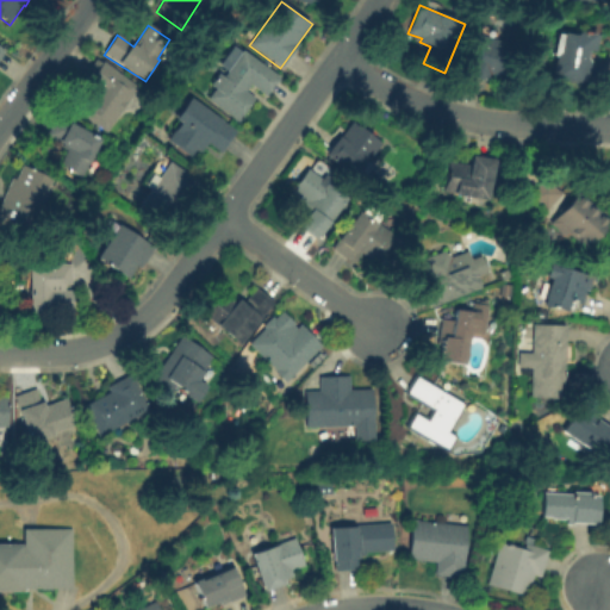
[(592,86),(552,80),(555,56),(553,56),(556,35),(574,37),(579,32),(597,36),(595,53),(589,53),(587,58),(596,68),(592,86)]
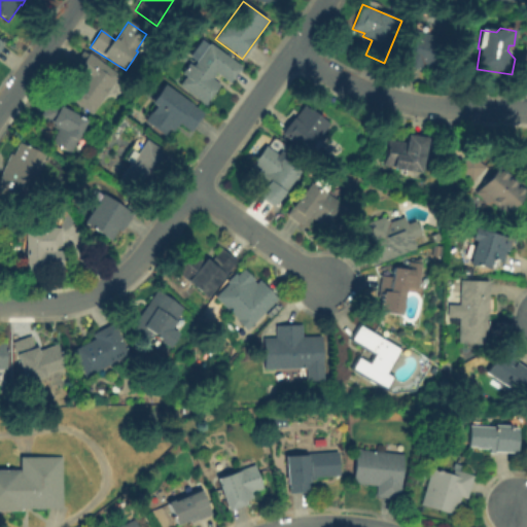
[(400,65),(410,30),(448,41),(440,70),(429,68),(428,70),(418,67),(417,70),(400,65)]
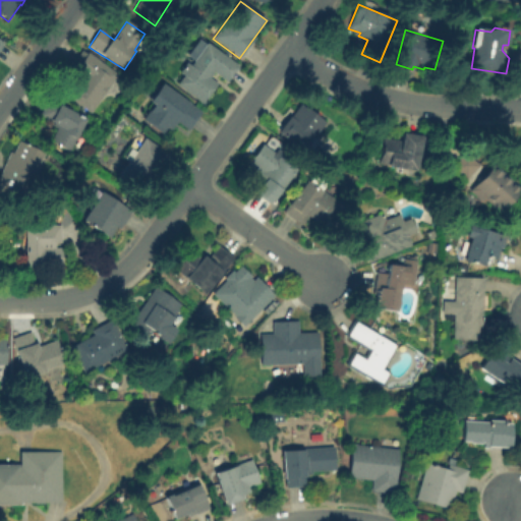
[(204,105),(176,85),(183,76),(179,73),(186,63),(191,66),(208,43),(239,66),(227,82),(214,73),(211,78),(218,83),(204,105)]
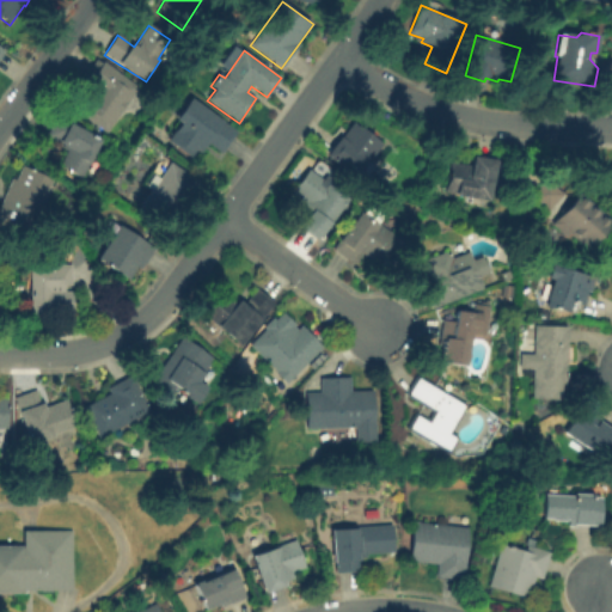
[(79,114),(96,90),(89,84),(90,81),(84,78),(96,61),(102,65),(104,62),(140,89),(108,134),(79,114)]
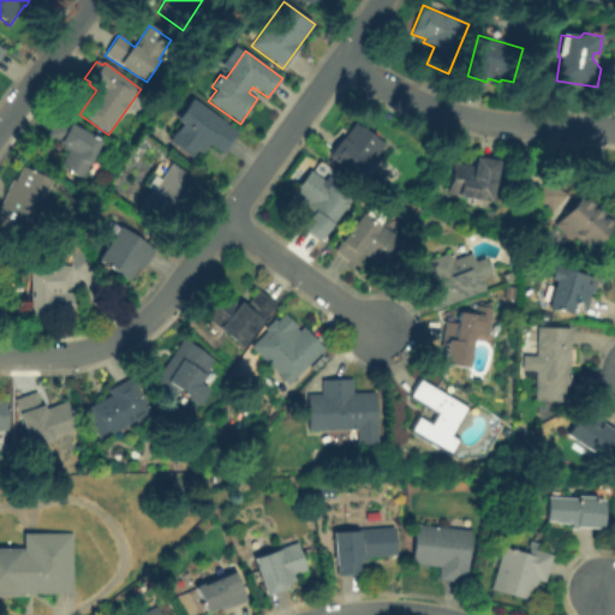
[(175,120),(191,99),(239,133),(224,155),(209,145),(202,156),(198,154),(193,160),(168,142),(181,125),(175,120)]
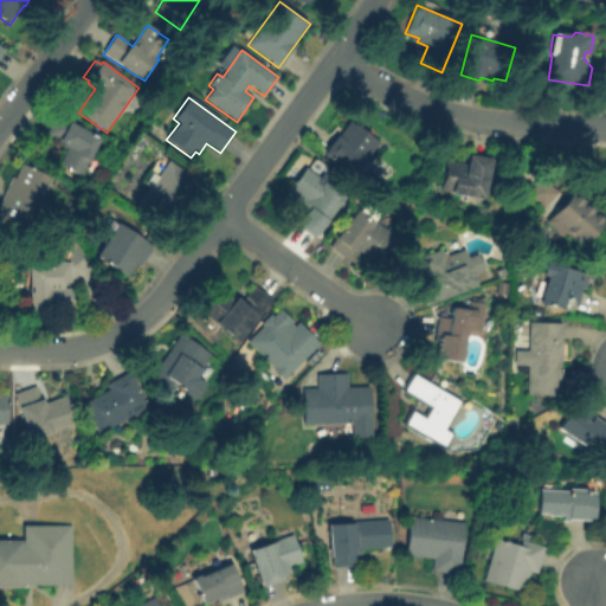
[(70,123),(102,139),(83,178),(59,166),(69,148),(45,136),(56,116),(70,123)]
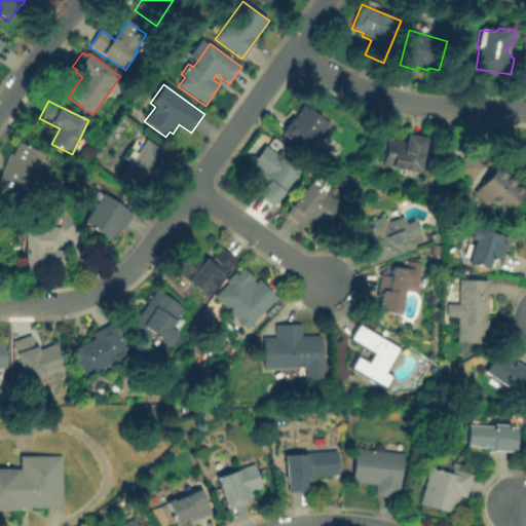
[(280,135),(292,118),(295,120),(304,107),(329,124),(317,140),(316,139),(306,153),(280,135)]
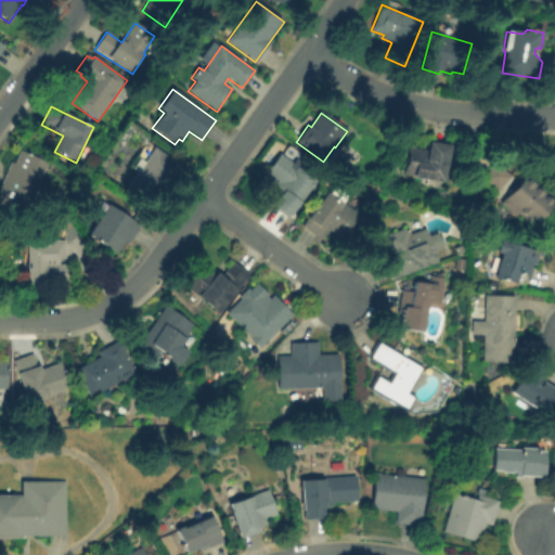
[(402,176),(407,147),(426,151),(428,143),(450,146),(443,184),(413,179),(413,177),(402,176)]
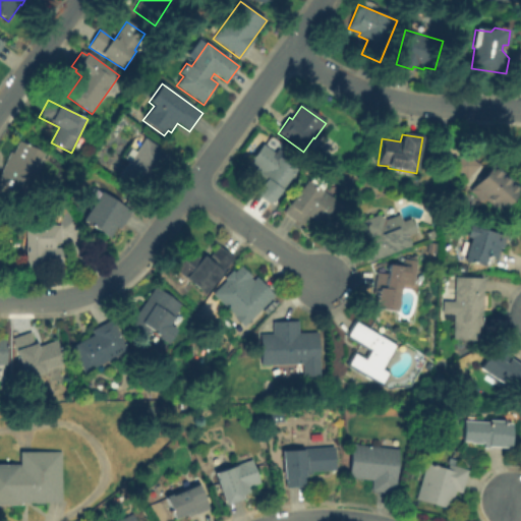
[(117,178),(145,138),(172,159),(146,198),(117,178)]
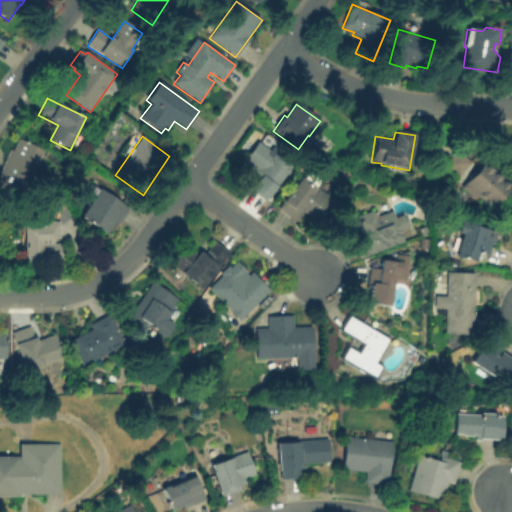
[(0,201),(0,169),(9,149),(13,150),(18,138),(44,150),(24,194),(8,187),(1,202),(0,201)]
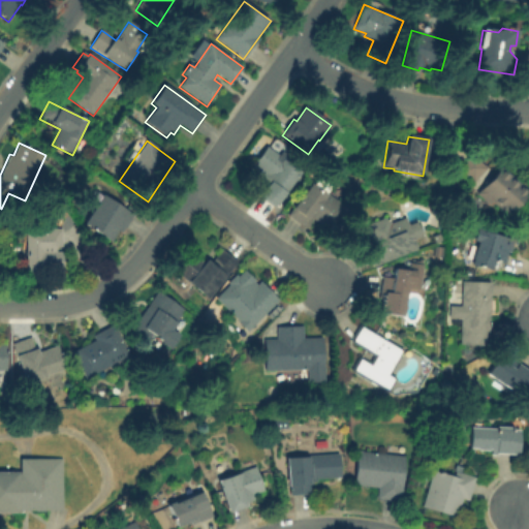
[(251,168),(266,147),(279,155),(281,152),(290,158),(287,163),(302,173),(276,209),(259,197),(269,184),(260,178),(262,176),(251,168)]
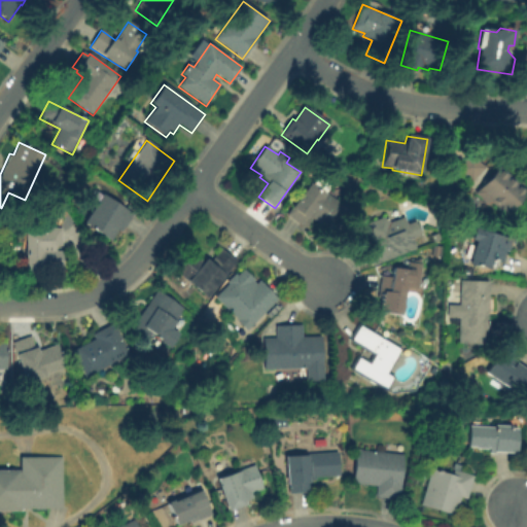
[(456,169),(469,153),(485,168),(471,183),(464,177),(459,183),(453,177),(458,171),(456,169)]
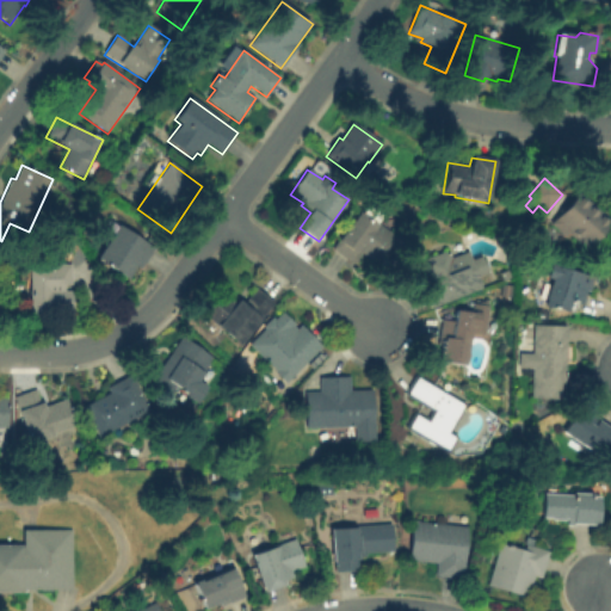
[(549,226),(580,192),(598,208),(597,209),(610,223),(586,251),(567,234),(565,239),(549,226)]
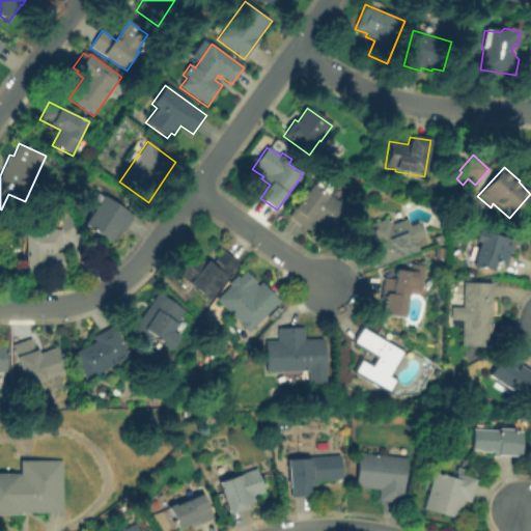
[(305,228),(287,217),(298,202),(299,203),(311,185),(326,194),(327,193),(346,206),(330,232),(311,220),(305,228)]
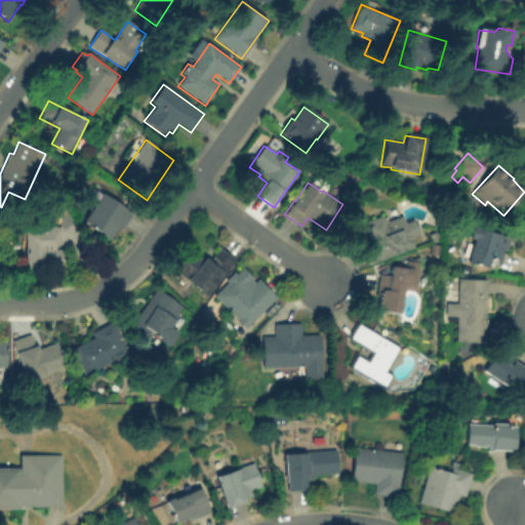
[(83,223),(102,194),(132,213),(120,232),(118,230),(111,241),(83,223)]
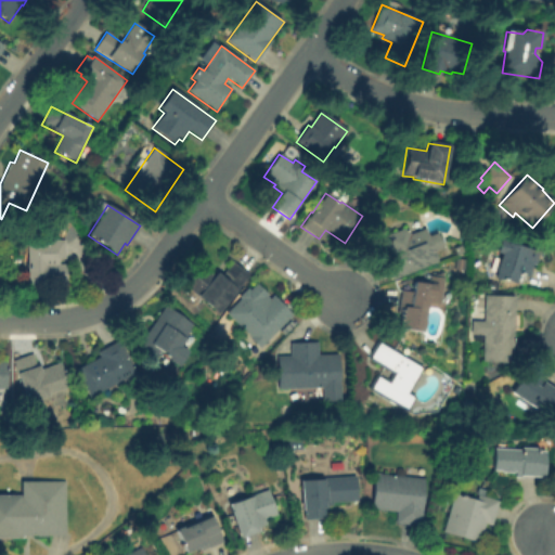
[(382,237),(403,229),(409,232),(410,234),(425,228),(428,236),(437,233),(443,248),(435,253),(438,262),(392,281),(386,263),(398,259),(396,255),(389,257),(382,237)]
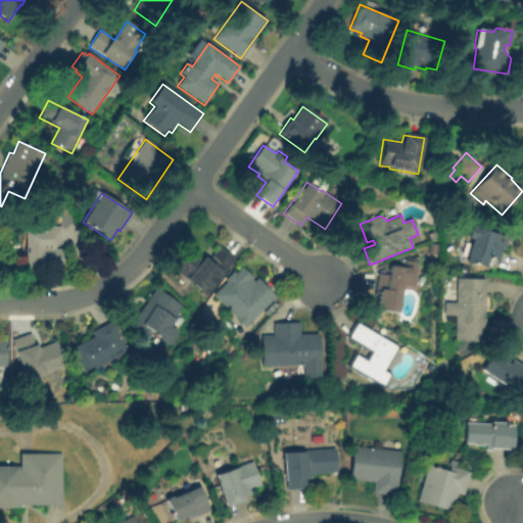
[(61,227),(62,245),(55,245),(56,251),(47,252),(47,259),(45,259),(45,272),(27,273),(25,228),(61,227)]
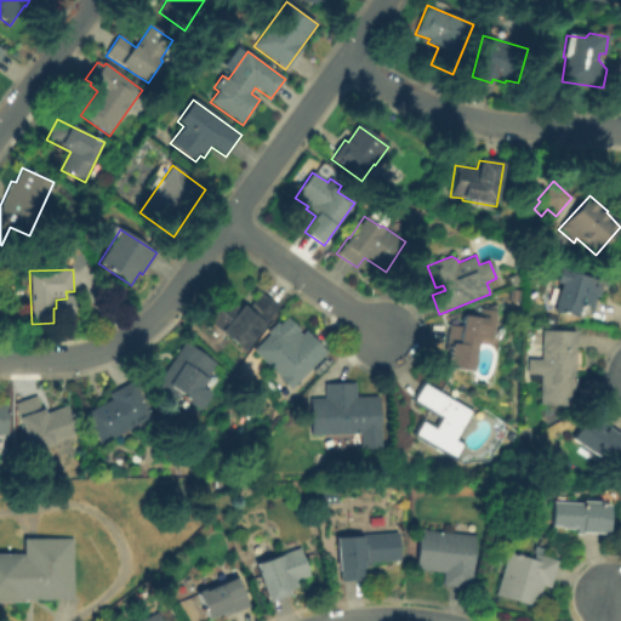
[(558,269),(603,281),(598,297),(594,296),(591,311),(579,307),(575,319),(552,313),(559,285),(554,284),(558,269)]
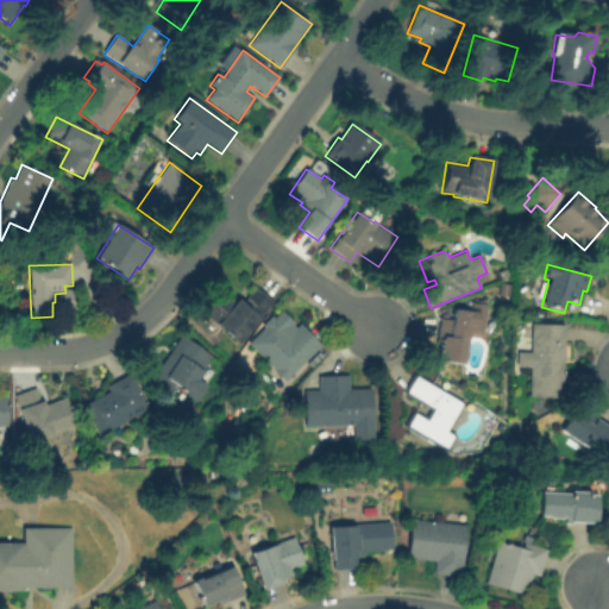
[(497,272),(507,270),(509,277),(501,281),(497,272)]
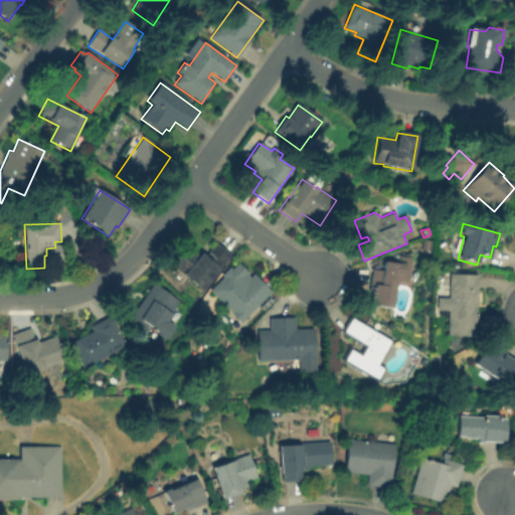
[(215,243),(232,256),(205,291),(203,289),(202,292),(182,277),(183,276),(172,267),(187,246),(199,256),(201,253),(205,256),(215,243)]
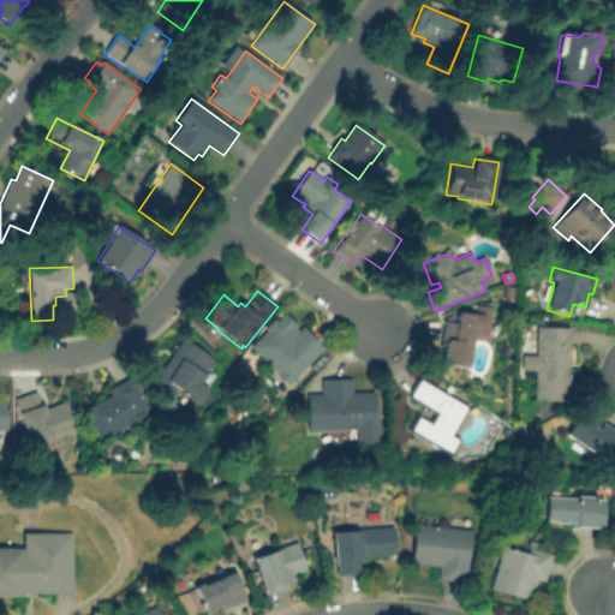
[(471,375),(440,369),(445,327),(458,328),(459,315),(477,316),(479,305),(493,308),(487,342),(477,340),(471,375)]
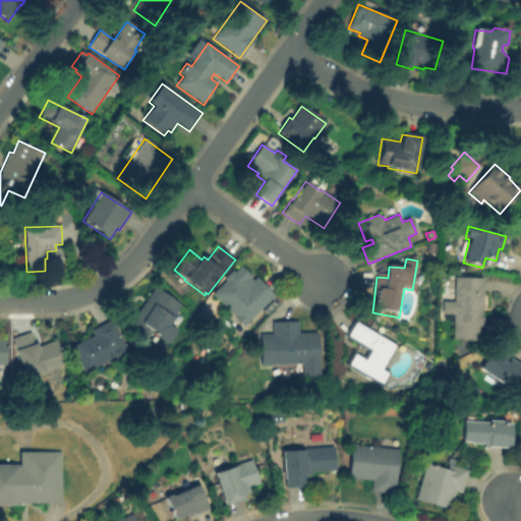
[(213,295),(234,273),(248,286),(255,278),(275,296),(258,312),(261,314),(254,321),(253,319),(245,327),(213,295)]
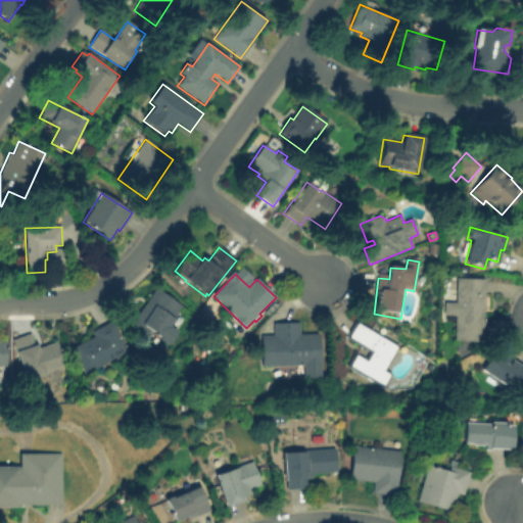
[(455,341),(456,316),(447,316),(448,297),(457,297),(458,279),(485,280),(483,342),(455,341)]
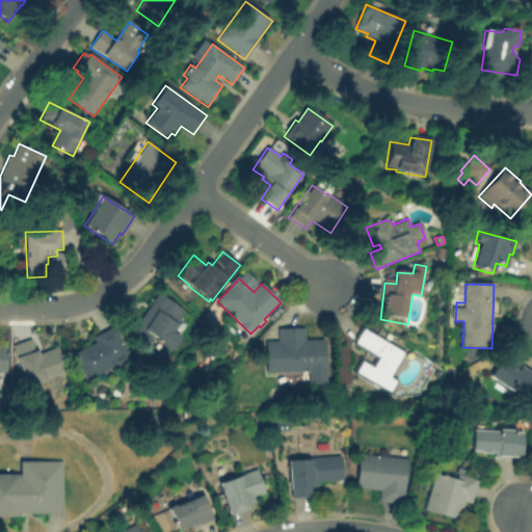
[(159,294),(187,313),(174,333),(181,338),(171,352),(161,345),(162,344),(154,338),(149,346),(132,335),(159,294)]
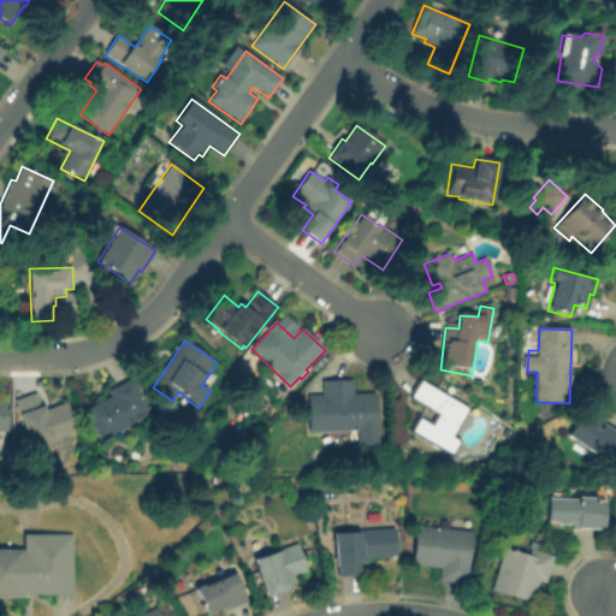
[(100,443),(83,412),(111,397),(107,391),(134,378),(153,414),(100,443)]
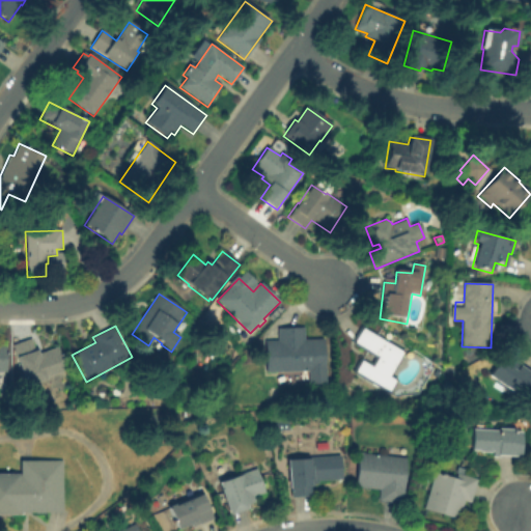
[(361,326),(406,352),(391,376),(397,380),(389,395),(352,373),(361,358),(371,364),(375,358),(352,343),(361,326)]
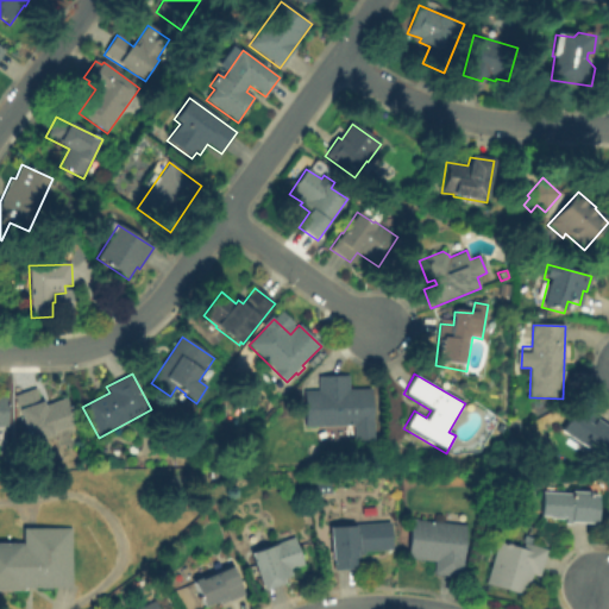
[(305,428),(303,393),(319,391),(318,377),(349,376),(350,391),(371,390),(374,441),(353,441),(353,427),(305,428)]
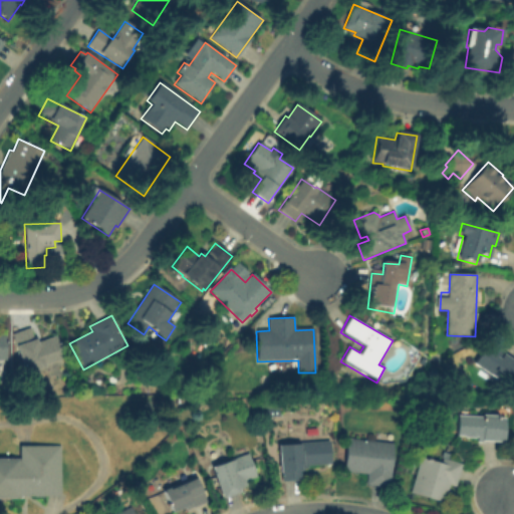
[(12,335),(31,328),(35,339),(41,337),(42,341),(56,336),(64,359),(46,365),(46,367),(25,375),(12,335)]
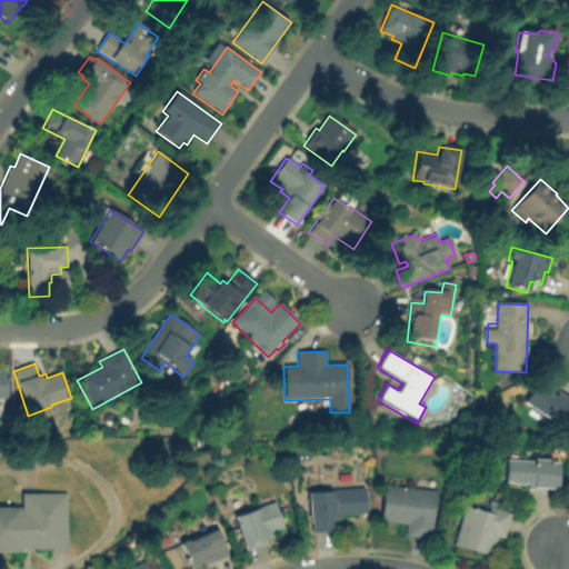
[(568,415),(560,428),(523,403),(539,379),(553,389),(549,395),(553,398),(557,391),(568,399),(568,415)]
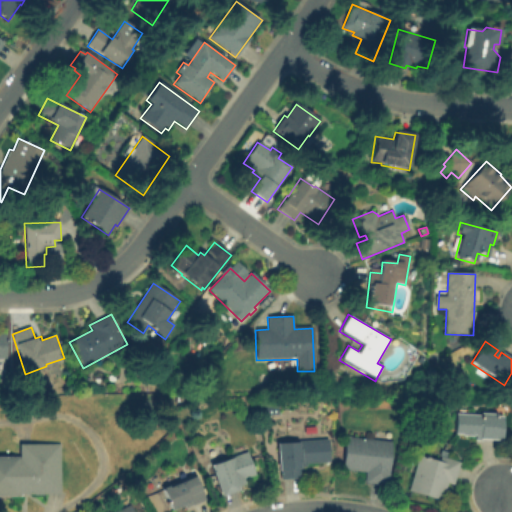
[(417,363),(419,357),(425,358),(422,365),(417,363)]
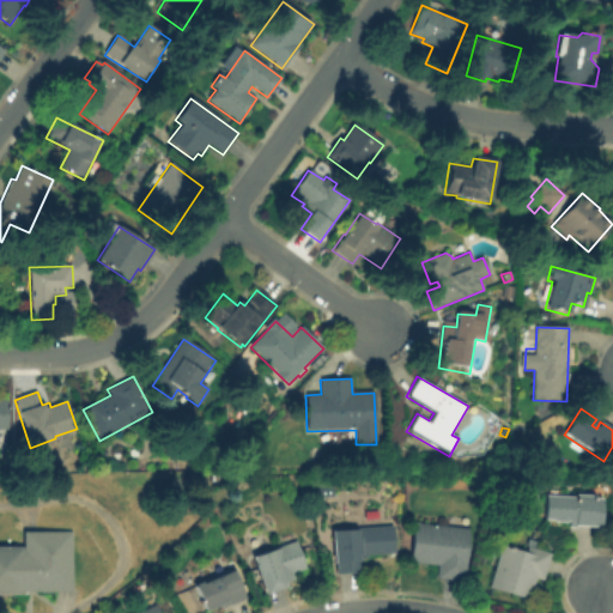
[(544,521),(546,496),(574,497),(574,495),(595,496),(595,498),(602,498),(600,527),(577,526),(576,528),(568,528),(569,522),(565,522),(565,523),(553,523),(553,521),(544,521)]
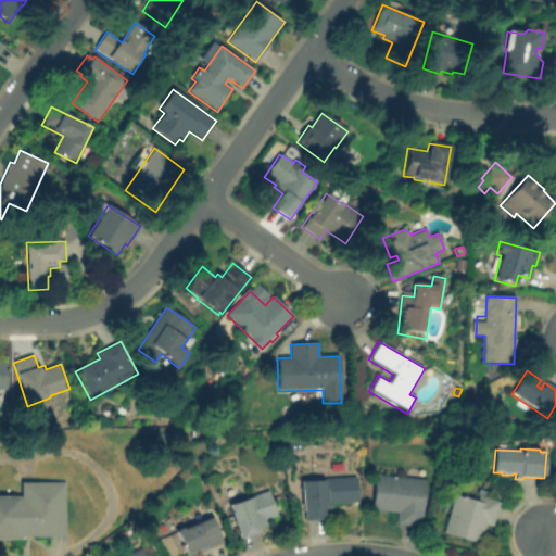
[(371,510),(375,475),(426,480),(420,528),(395,526),(396,513),(371,510)]
